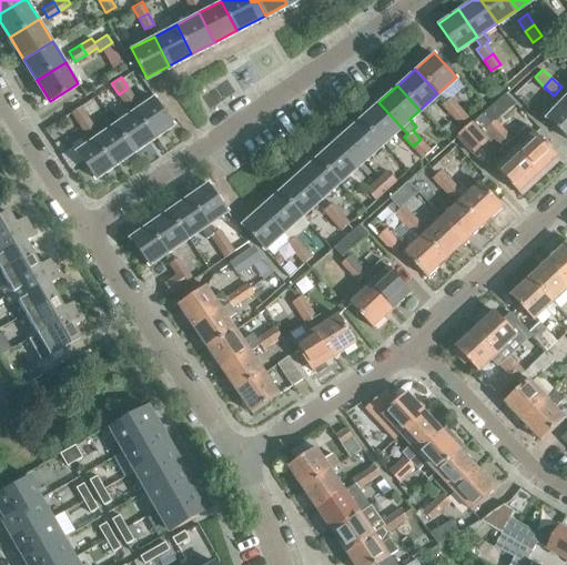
[(127,104),(135,98),(128,88),(119,94),(127,104)]
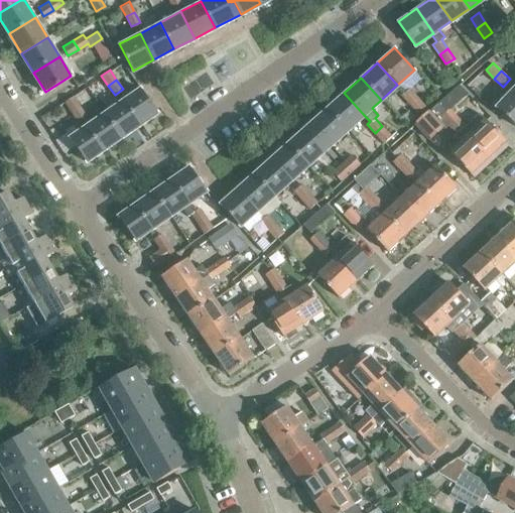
[(408,103),(416,96),(408,87),(401,94),(408,103)]
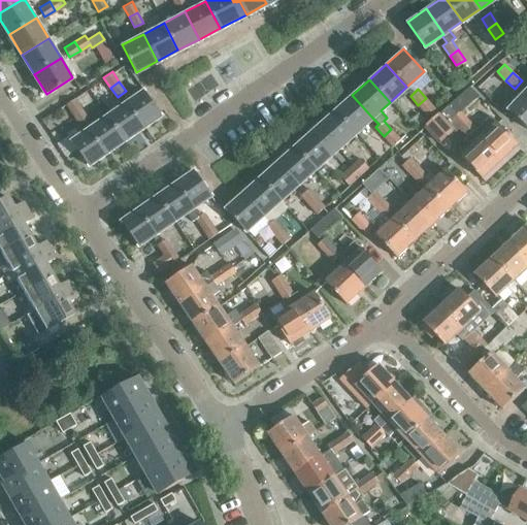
[(142,127),(161,115),(143,90),(125,102),(142,127)]
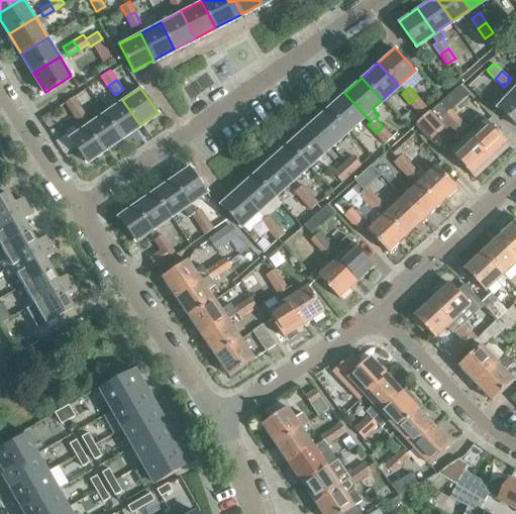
[(515,91),(513,89),(497,106),(515,124),(515,91)]
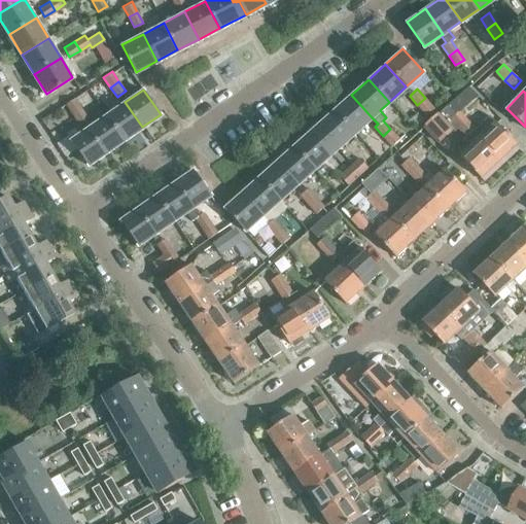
[(78,94),(65,103),(72,113),(80,107),(79,106),(84,103),(78,94)]
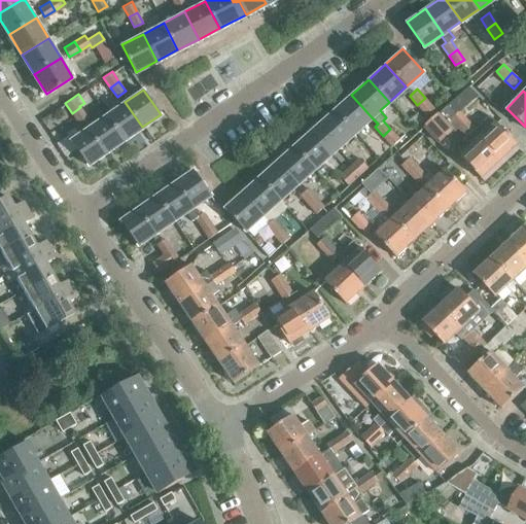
[(334,110),(354,133),(372,117),(351,95),(334,110)]
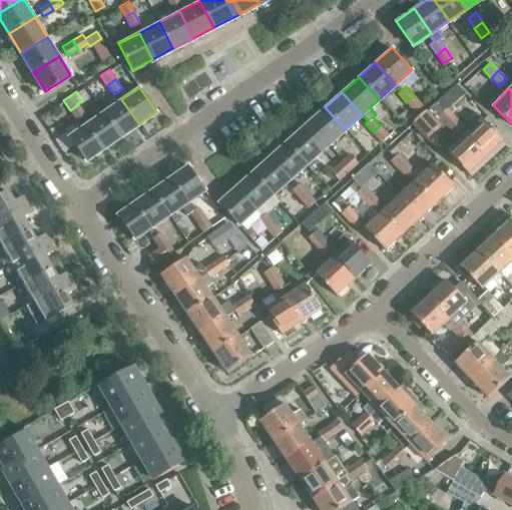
[(414,110),(422,104),(414,95),(406,102),(414,110)]
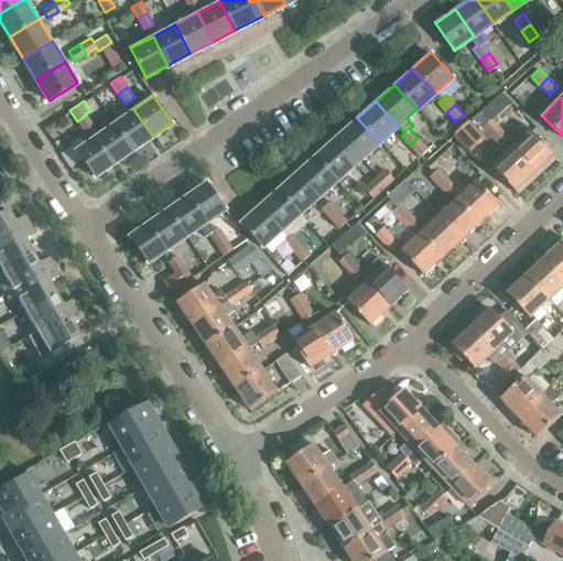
[(152,136),(133,109),(115,122),(133,149),(152,136)]
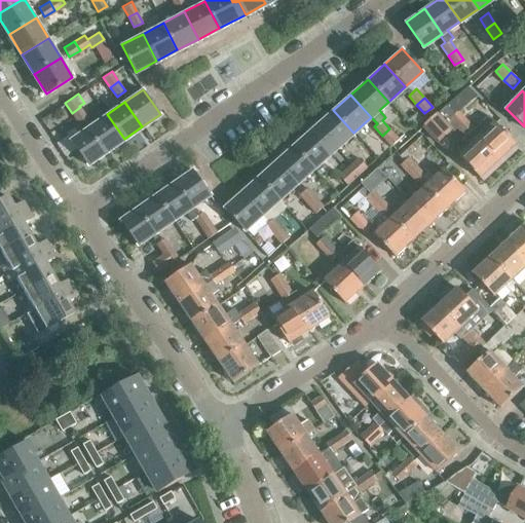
[(436,140),(450,127),(444,121),(449,116),(453,113),(445,104),(422,124),(436,140)]
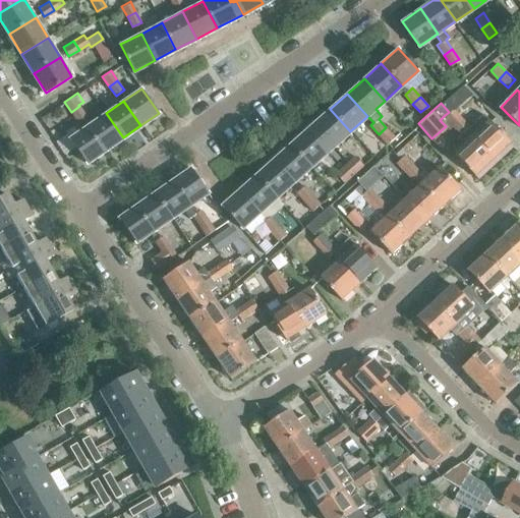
[(105,150),(123,137),(106,113),(95,121),(89,113),(85,115),(79,106),(71,112),(77,121),(82,118),(88,125),(105,150)]
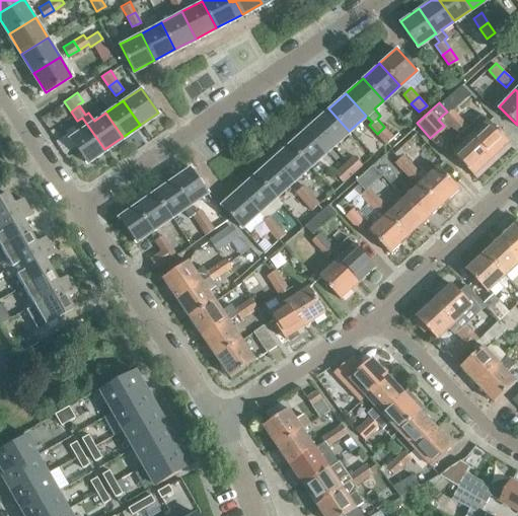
[(328,108),(312,124),(333,146),(349,131),(328,108)]
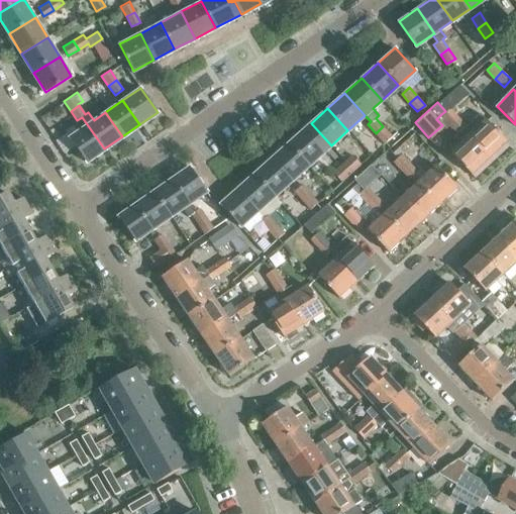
[(449,123),(457,116),(449,108),(445,111),(441,114),(449,123)]
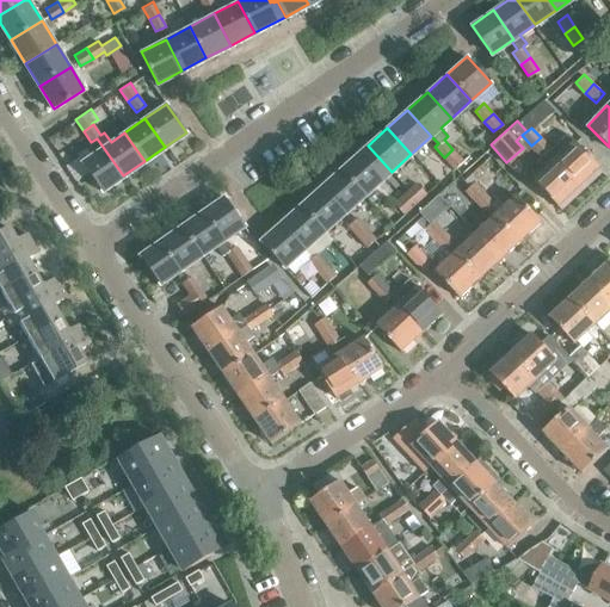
[(479,146),(490,135),(484,129),(473,138),(479,146)]
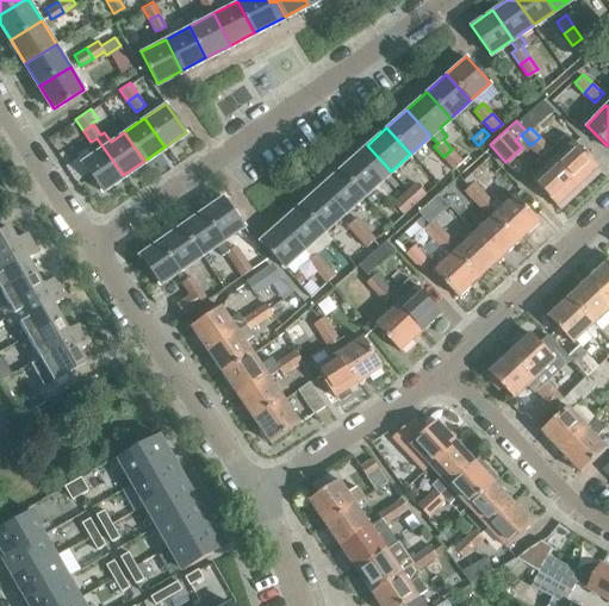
[(548,148),(540,137),(530,145),(540,156),(545,151),(551,158),(576,185),(584,177),(589,180),(600,169),(565,132),(548,148)]
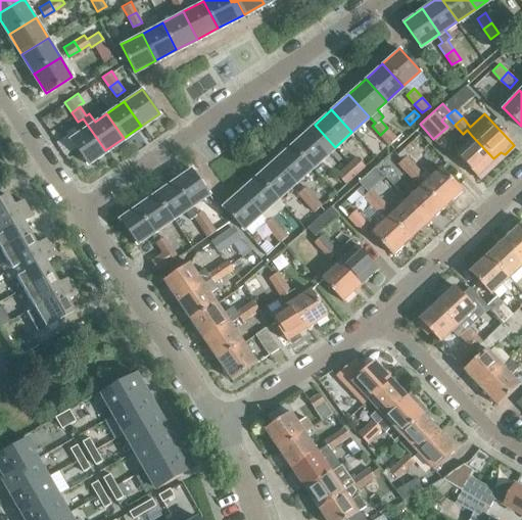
[(87,163),(105,150),(88,126),(83,119),(78,122),(73,126),(78,133),(70,138),(66,133),(55,141),(63,153),(75,145),(87,163)]
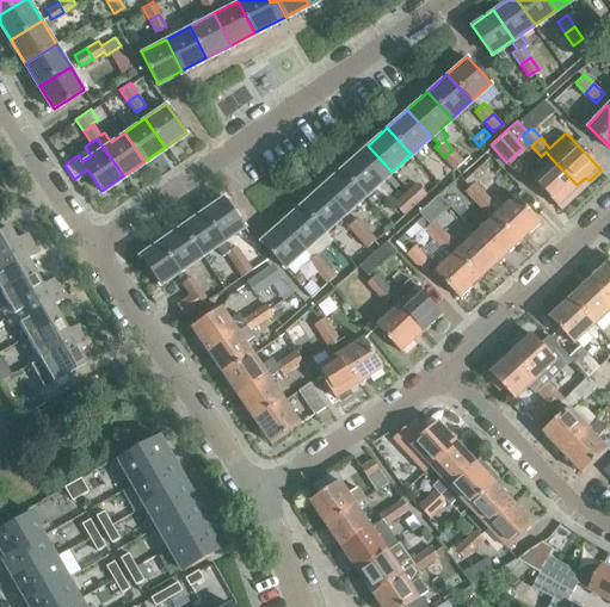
[(454,168),(462,160),(453,149),(444,158),(454,168)]
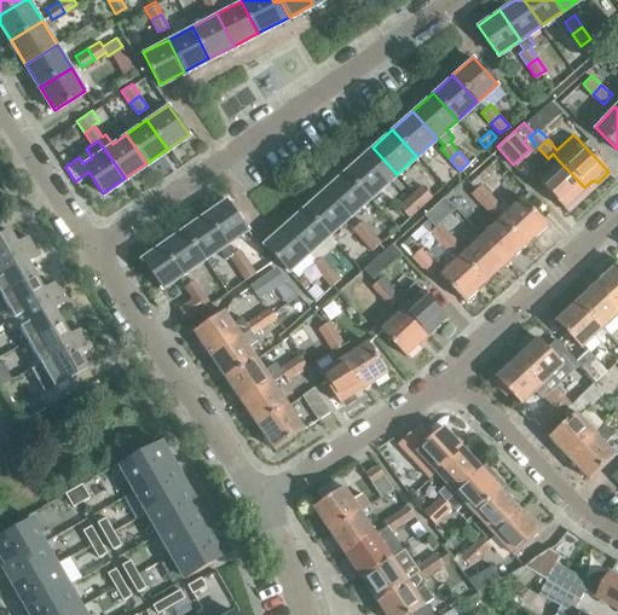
[(367,152),(346,170),(370,197),(391,179),(367,152)]
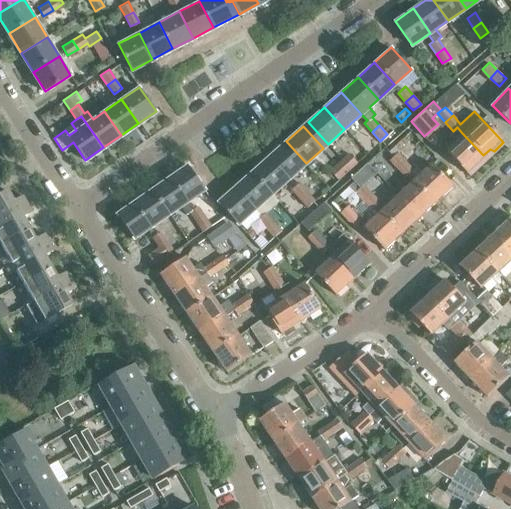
[(483,155),(462,133),(457,127),(453,131),(450,134),(455,140),(445,149),(469,174),(478,165),(476,161),(483,155)]
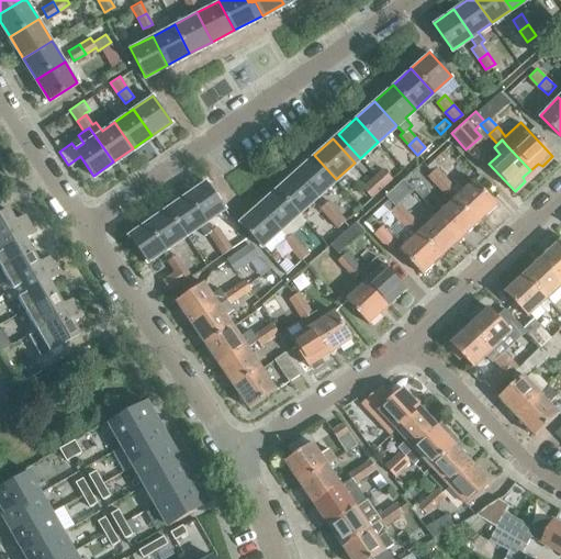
[(314,155),(295,171),(317,196),(336,179),(314,155)]
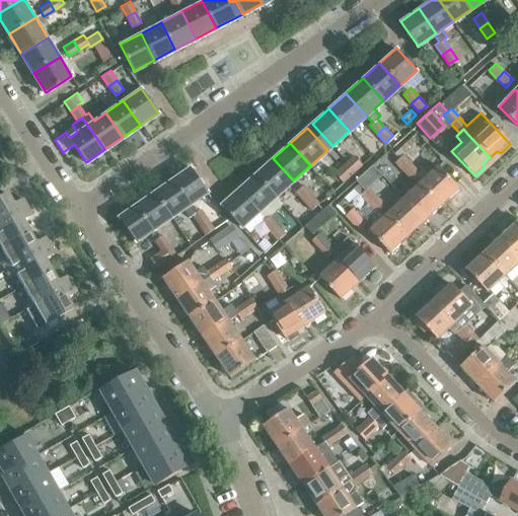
[(354,170),(362,163),(354,154),(346,161),(354,170)]
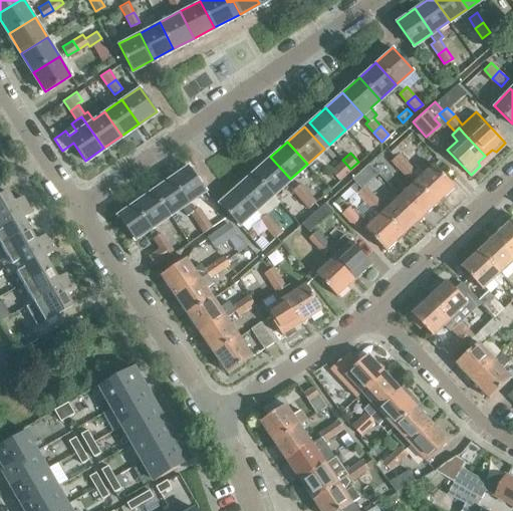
[(399,168),(407,162),(399,153),(391,160),(399,168)]
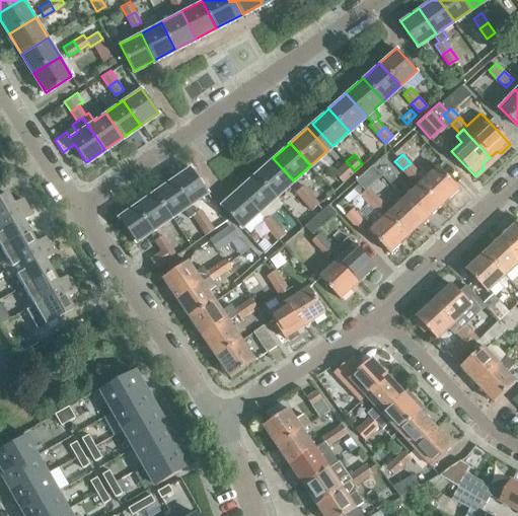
[(276,196),(293,180),(273,158),(255,173),(276,196)]
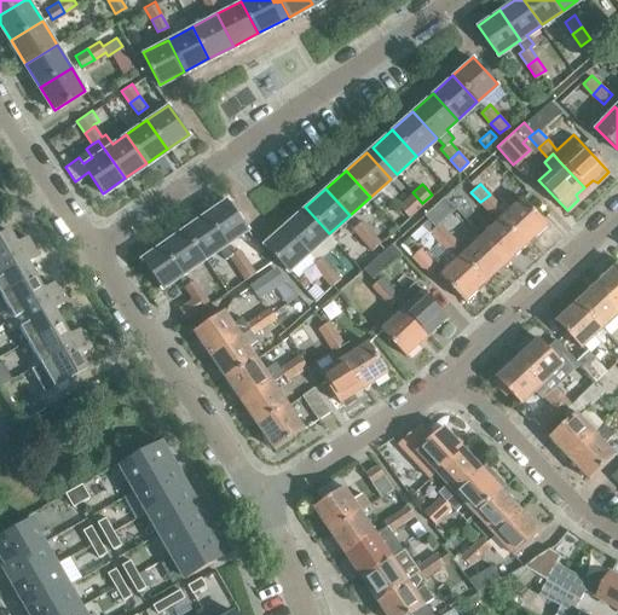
[(445,195),(426,212),(434,221),(454,204),(445,195)]
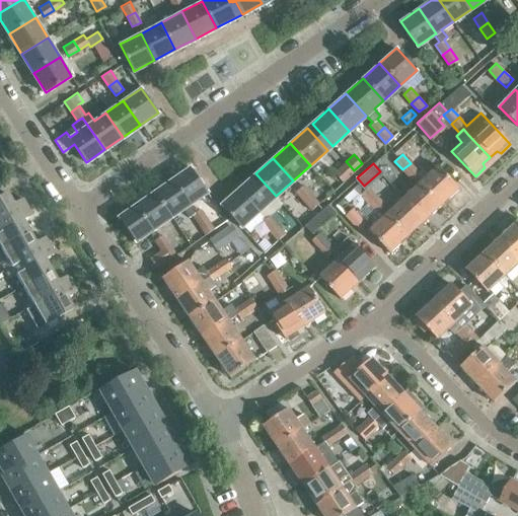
[(414,173),(441,203),(458,187),(437,164),(428,173),(422,167),(418,170),(411,163),(402,169),(410,177),(414,173)]
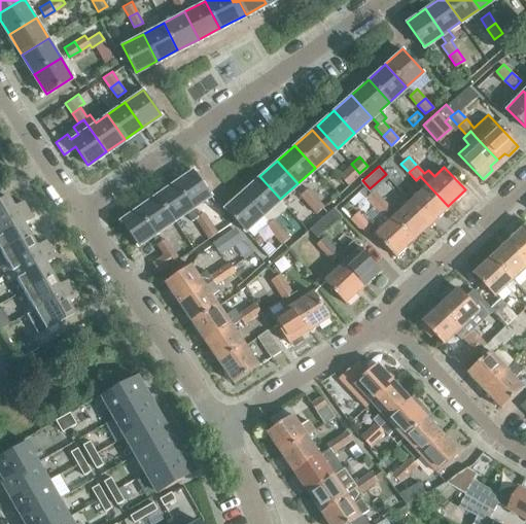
[(347,183),(355,177),(347,168),(340,175),(347,183)]
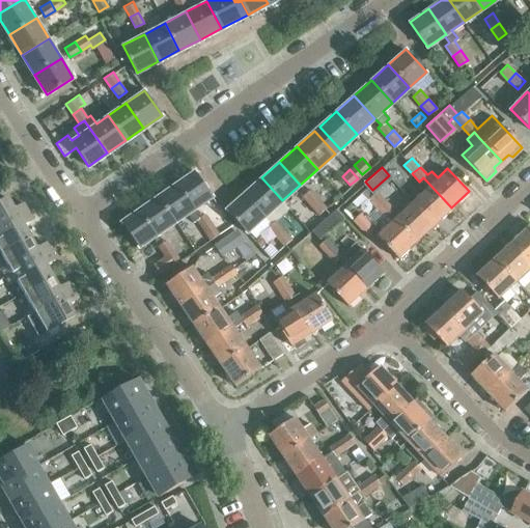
[(176,184),(194,209),(213,196),(195,170),(176,184)]
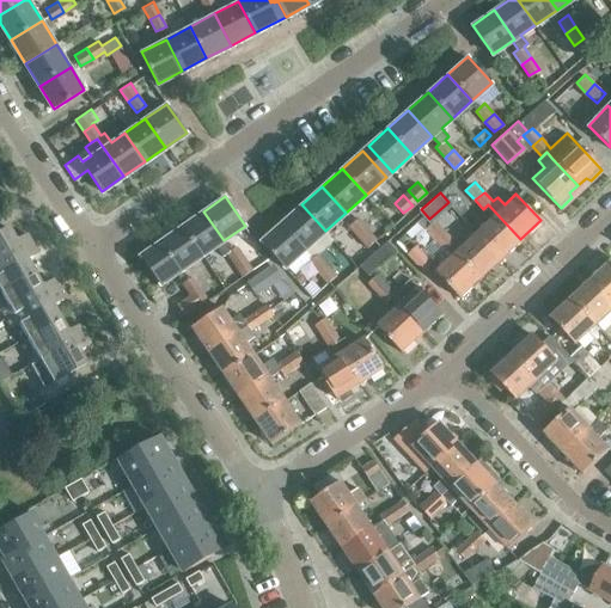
[(301,204),(281,222),(305,249),(325,231),(301,204)]
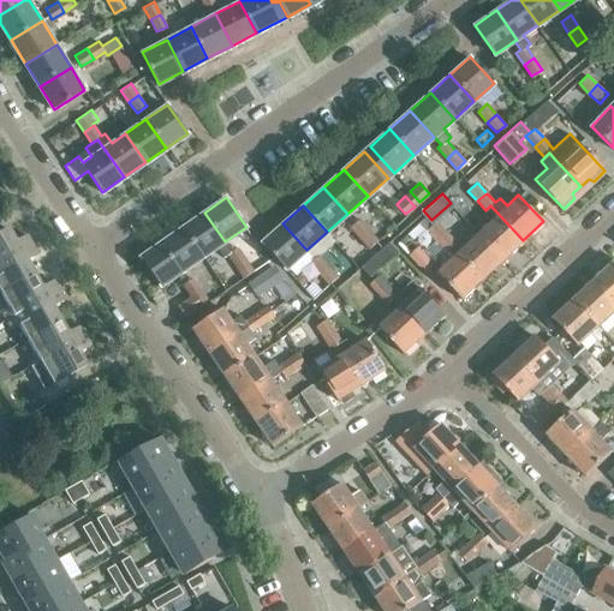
[(470,225),(477,233),(502,259),(523,240),(490,205),(486,210),(470,225)]
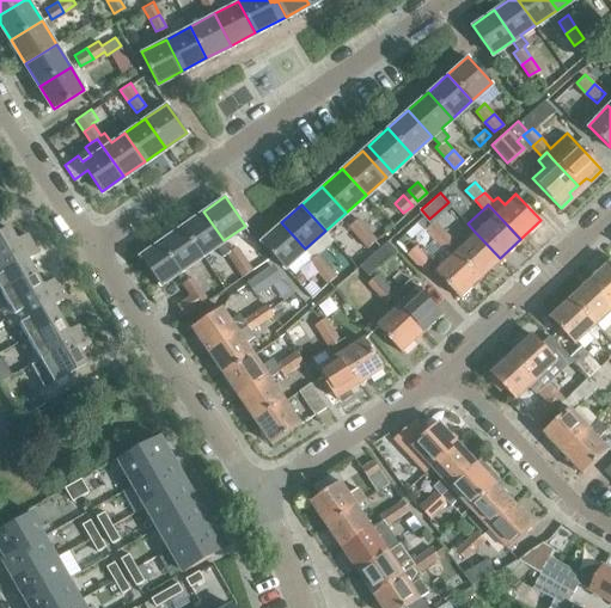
[(226,252),(233,263),(243,257),(236,245),(230,249),(224,240),(203,212),(182,226),(202,255),(215,246),(221,255),(226,252)]
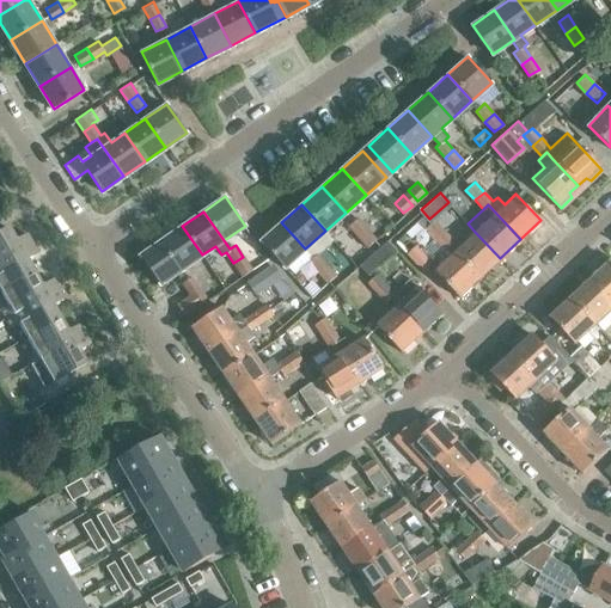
[(428,223),(422,216),(417,220),(434,238),(443,229),(433,220),(428,223)]
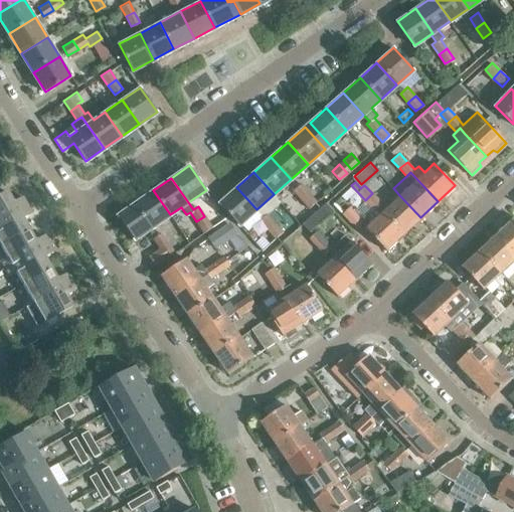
[(301,198),(308,192),(300,183),(293,189),(301,198)]
